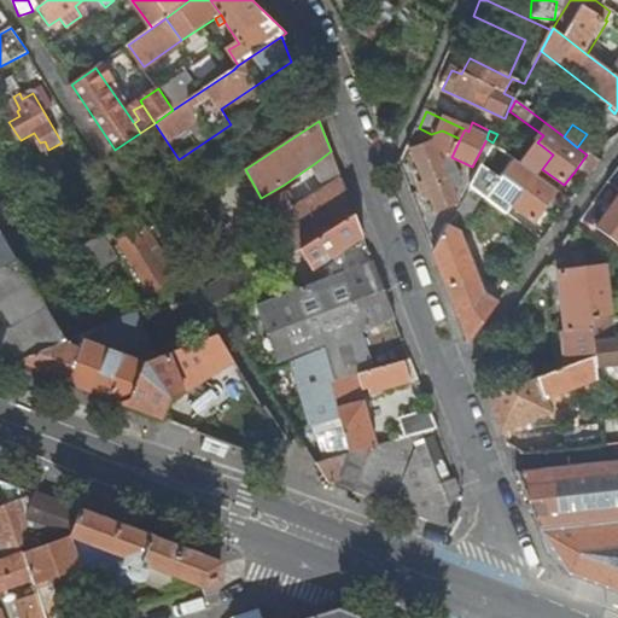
[(601,145),(587,134),(577,147),(587,155),(593,158),(601,145)]
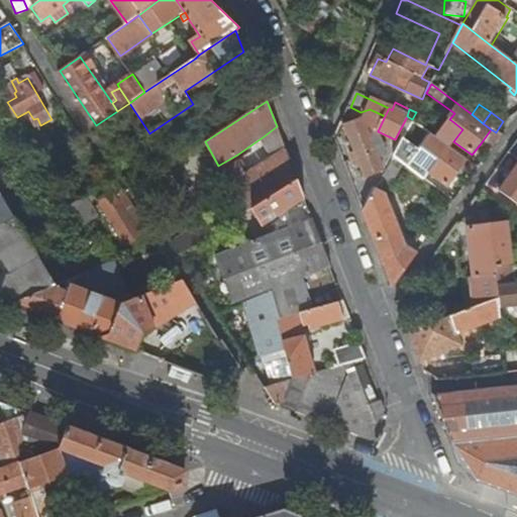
[(395,140),(400,143),(411,121),(406,118),(395,139),(395,140)]
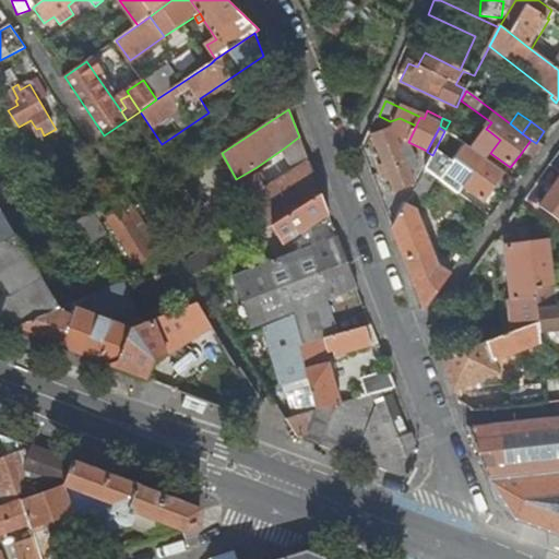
[(474,152),(444,131),(432,155),(424,171),(438,181),(450,164),(453,167),(458,161),(476,174),(465,189),(485,204),(495,190),(504,175),(485,161),(474,152)]
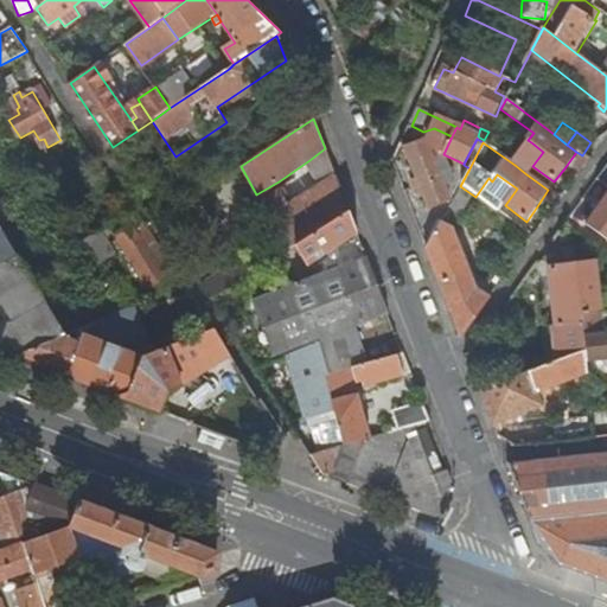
[(515,165),(526,174),(532,166),(543,152),(531,142),(515,165)]
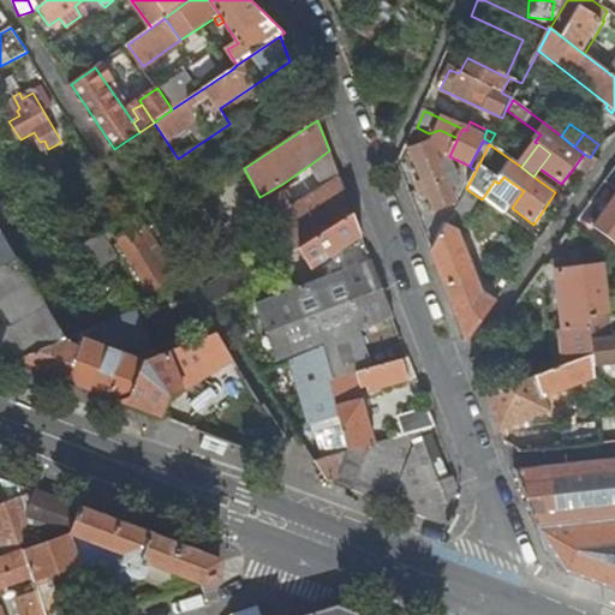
[(455,206),(451,193),(446,181),(459,177),(452,159),(439,165),(433,145),(411,154),(437,221),(445,219),(441,210),(455,206)]
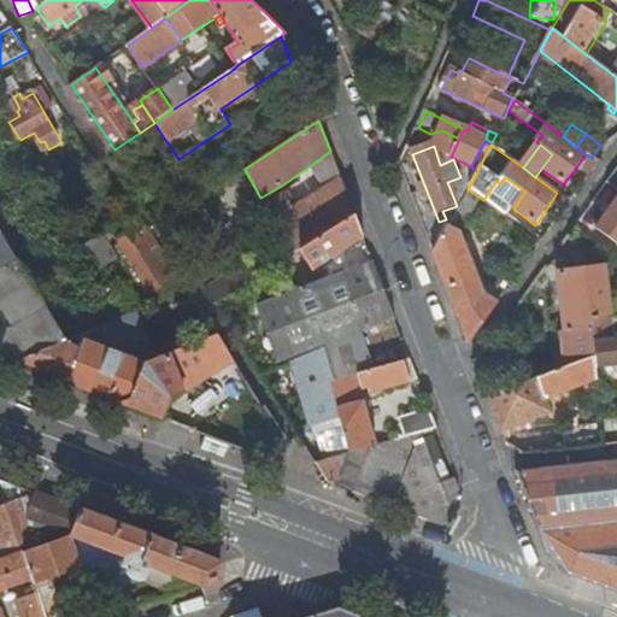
[(335,163),(330,151),(315,163),(321,172),(321,171),(335,163)]
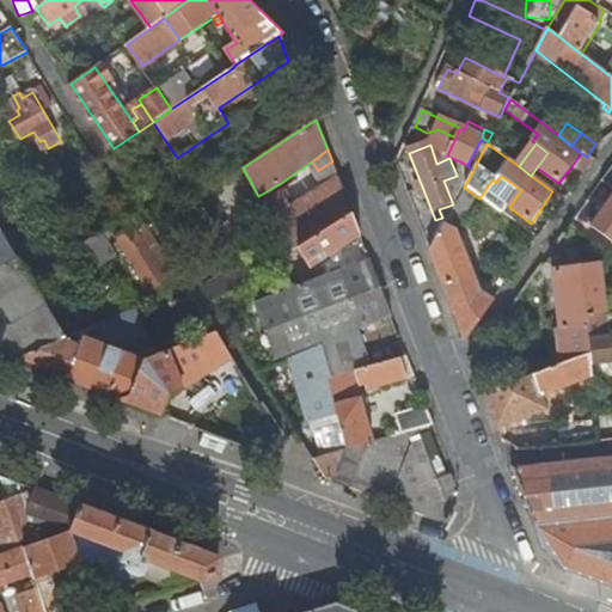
[(338,177),(332,161),(318,170),(328,183),(338,177)]
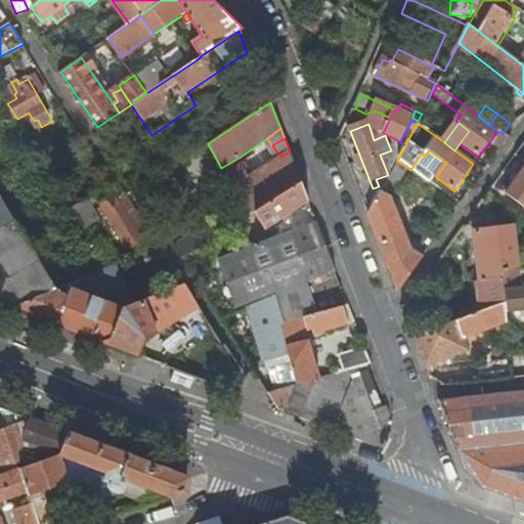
[(395,161),(391,150),(380,155),(384,165),(395,161)]
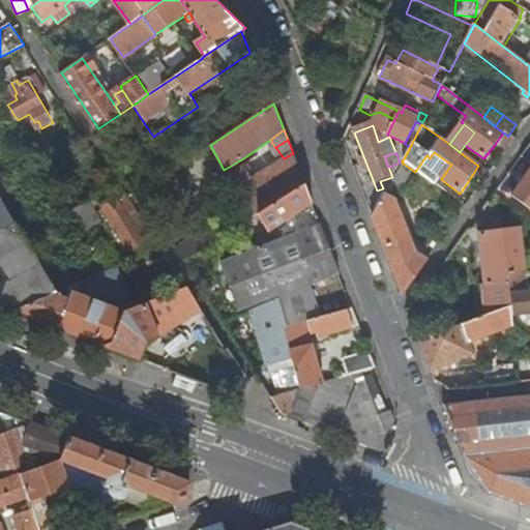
[(305,183),(293,153),(284,158),(252,178),(243,166),(233,173),(258,213),(305,183)]
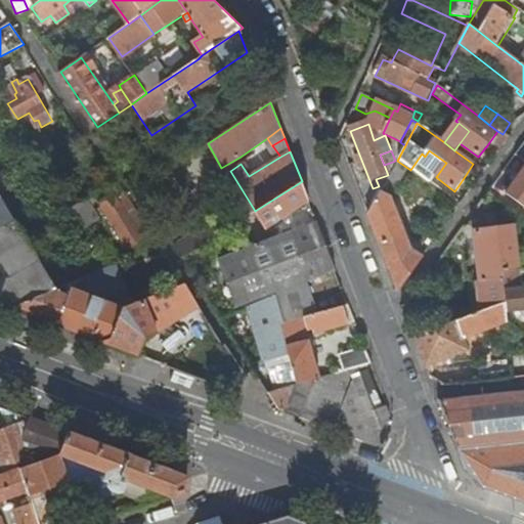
[(392,202),(410,170),(397,161),(367,217),(373,230),(380,247),(405,237),(403,231),(408,229),(406,225),(401,227),(392,202)]
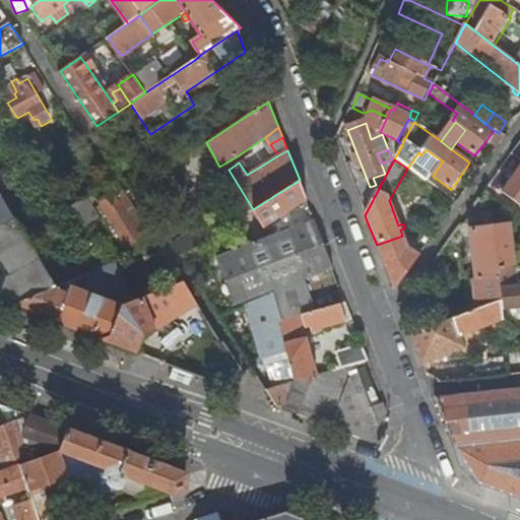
[(519,170),(512,182),(504,193),(519,204),(519,170)]
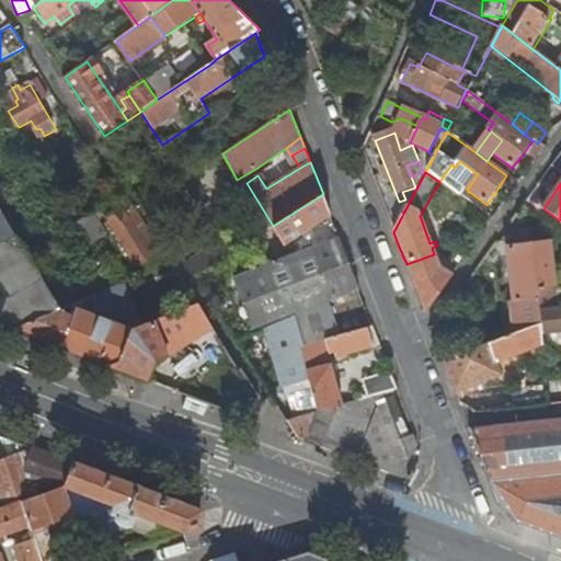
[(331,215),(323,194),(273,226),(285,244),(331,215)]
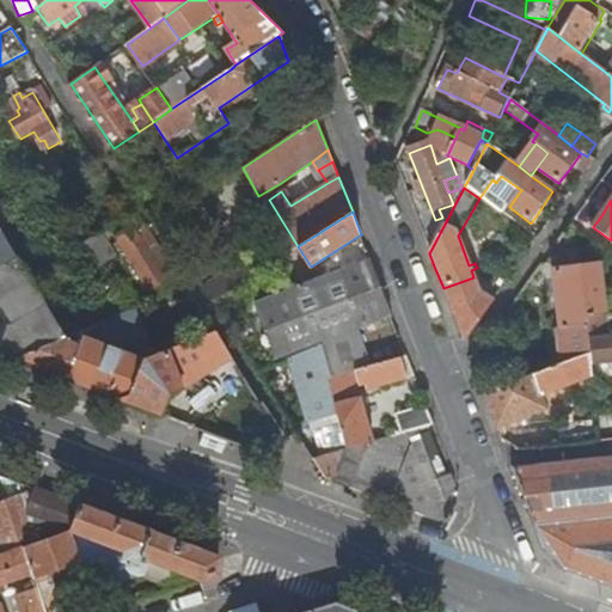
[(159,264),(166,259),(144,224),(138,228),(135,225),(117,237),(151,291),(169,279),(159,264)]
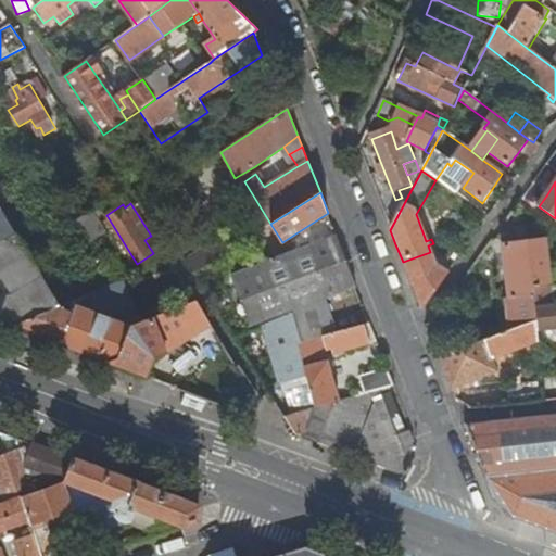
[(0,315),(0,320),(13,327),(60,306),(0,207),(0,269),(8,286),(12,283),(16,292),(12,294),(7,298),(0,315)]
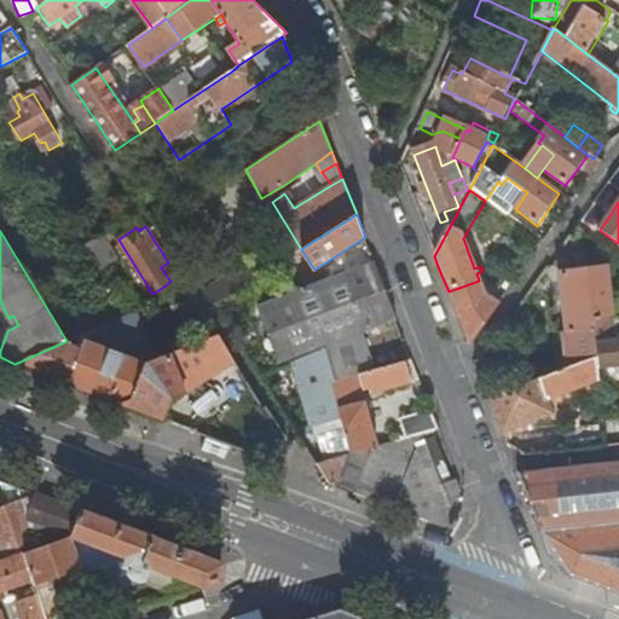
[(87,247),(99,268),(116,258),(103,236),(87,247)]
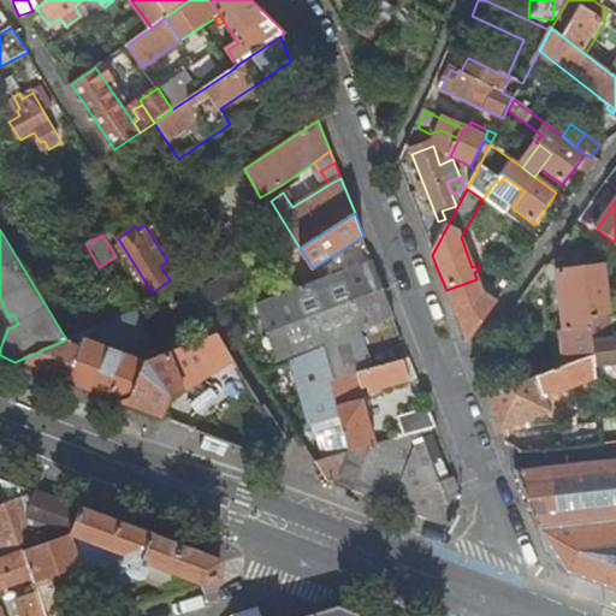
[(395,318),(373,260),(256,304),(277,360),(360,331),(395,318)]
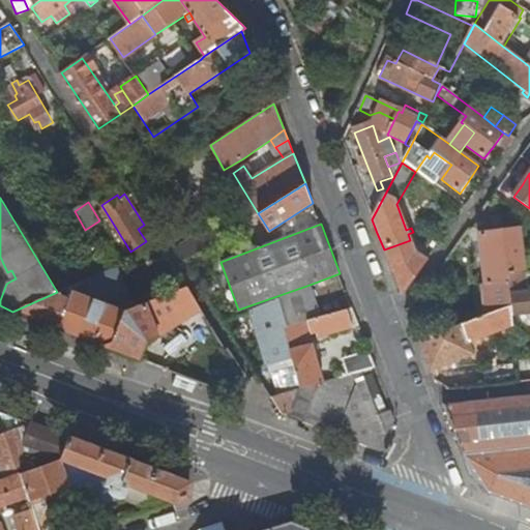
[(246,230),(243,224),(237,227),(239,233),(246,230)]
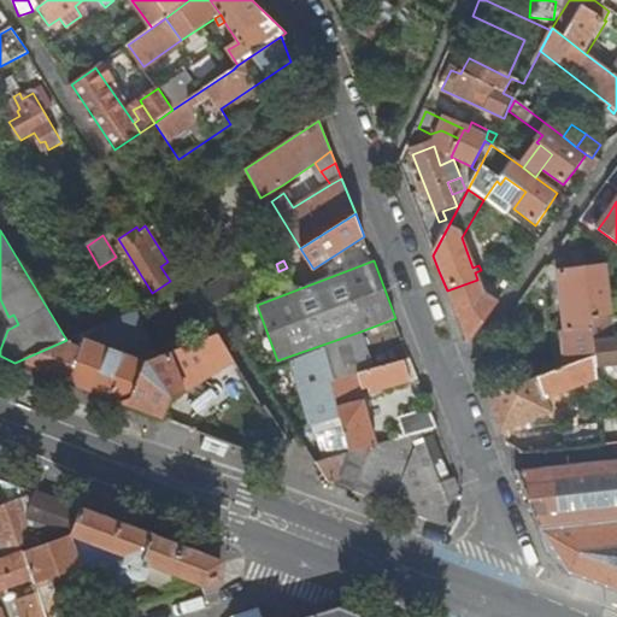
[(176,276),(168,262),(160,266),(170,281),(176,276)]
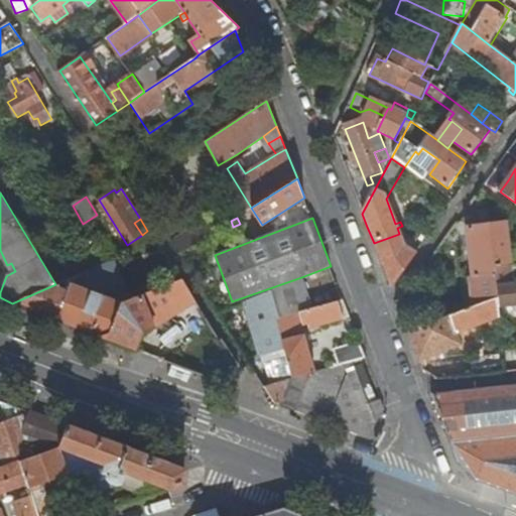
[(468,278),(473,309),(497,300),(494,268),(511,266),(509,251),(506,225),(467,228),(473,277),(468,278)]
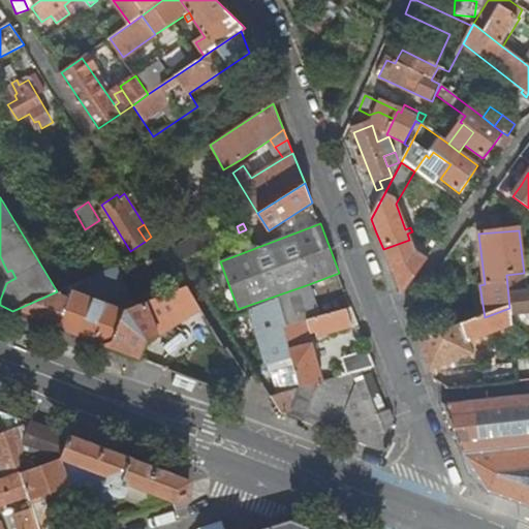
[(414,237),(412,231),(407,234),(409,240),(383,249),(394,276),(402,298),(427,262),(415,254),(410,239),(414,237)]
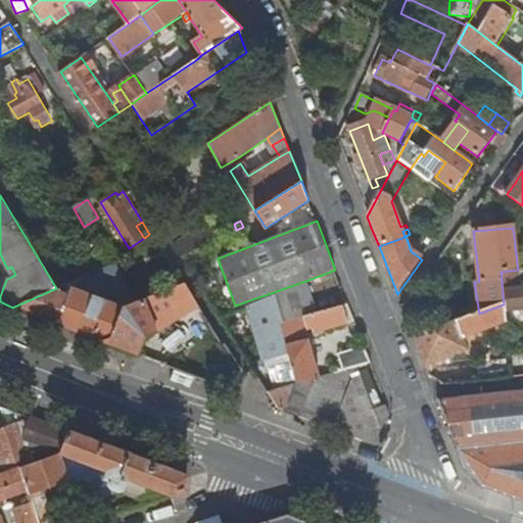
[(505,313),(522,311),(522,281),(519,282),(518,270),(501,272),(504,304),(505,313)]
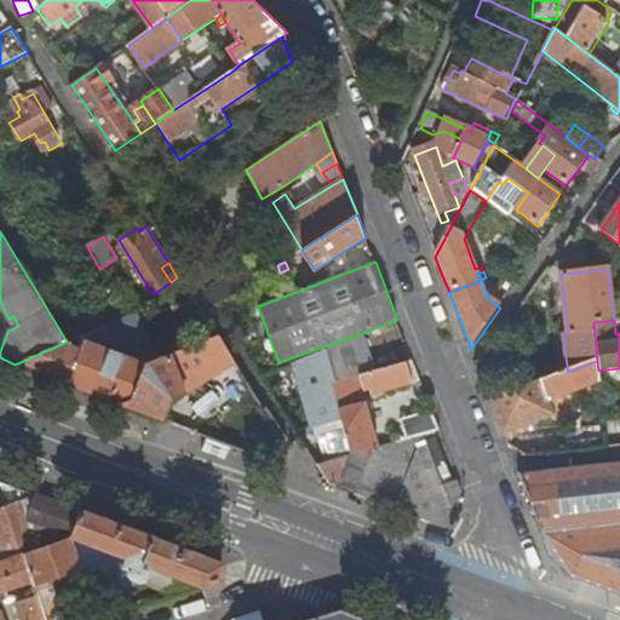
[(15,365),(70,385),(86,342),(89,333),(67,342),(15,365)]
